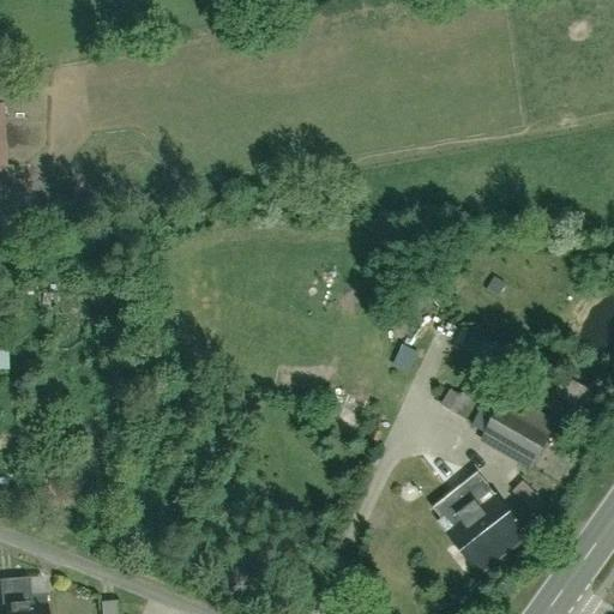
[(0,241),(18,242),(18,226),(0,224),(0,241)]
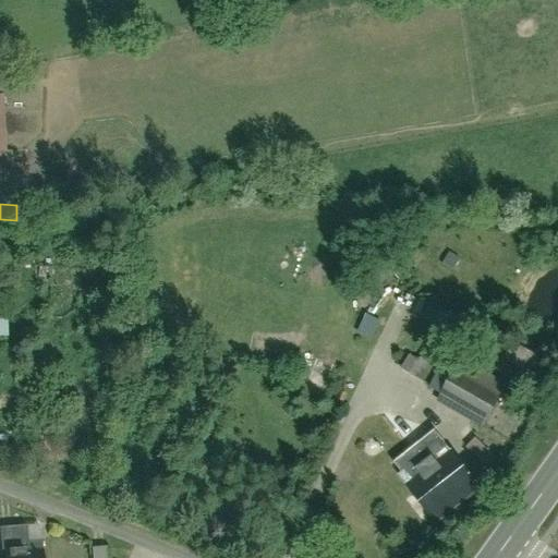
[(0,336),(12,336),(10,308),(0,308),(0,336)]
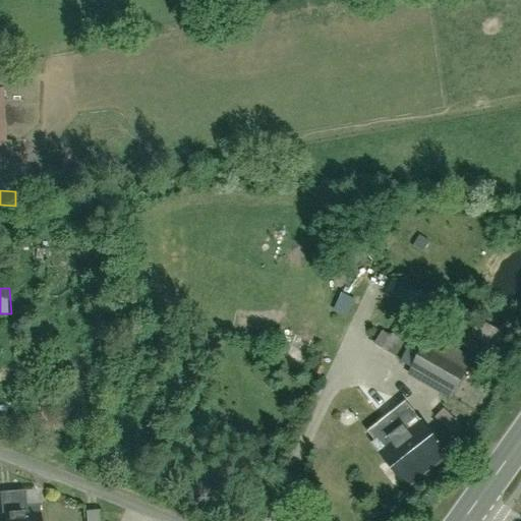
[(353,297),(339,291),(333,307),(346,313),(353,297)]
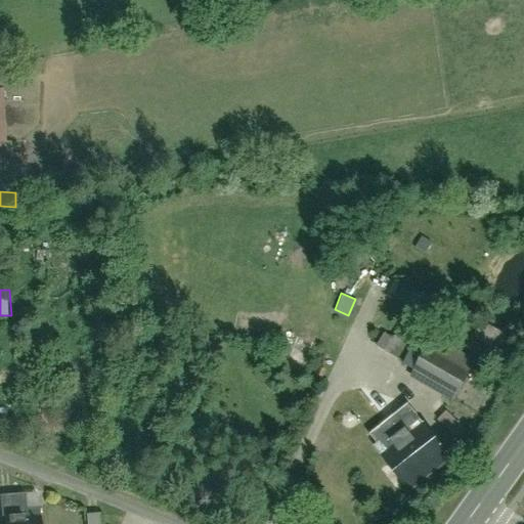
[(400,358),(412,338),(393,328),(382,348),(400,358)]
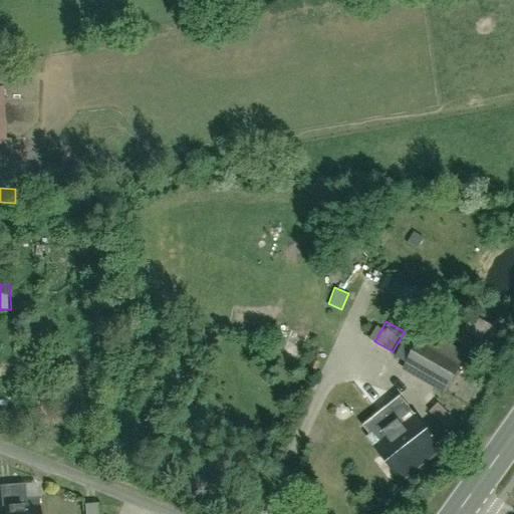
[(423,327),(402,362),(446,388),(466,352),(423,327)]
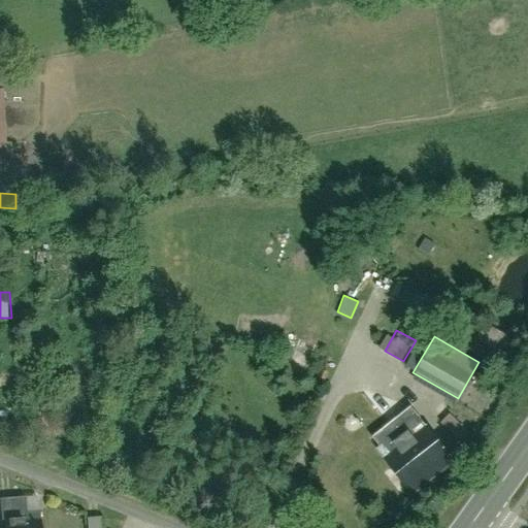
[(461,463),(414,404),(374,435),(422,494),(461,463)]
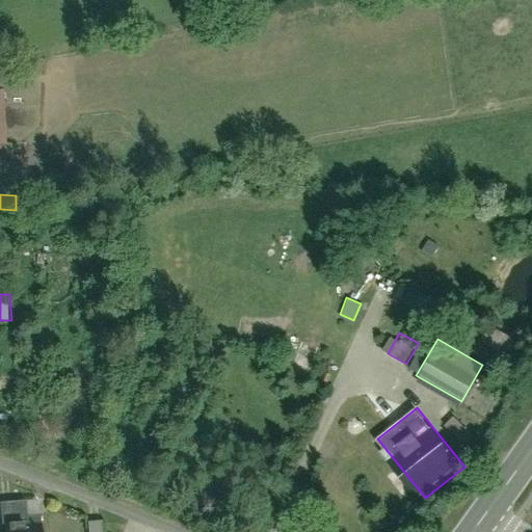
[(459,418),(450,427),(466,444),(475,434),(459,418)]
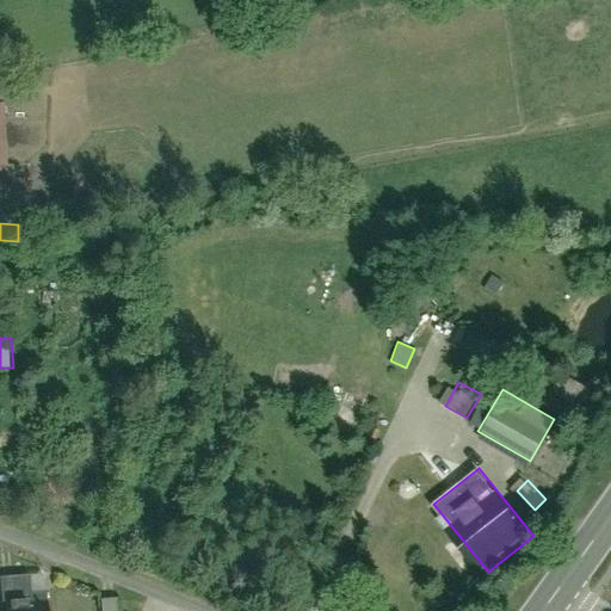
[(5,610),(48,610),(45,571),(2,574),(5,610)]
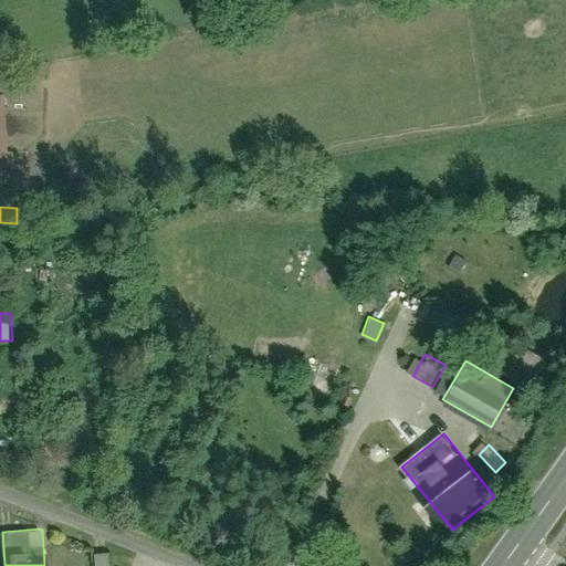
[(113,565),(113,554),(96,555),(96,565),(113,565)]
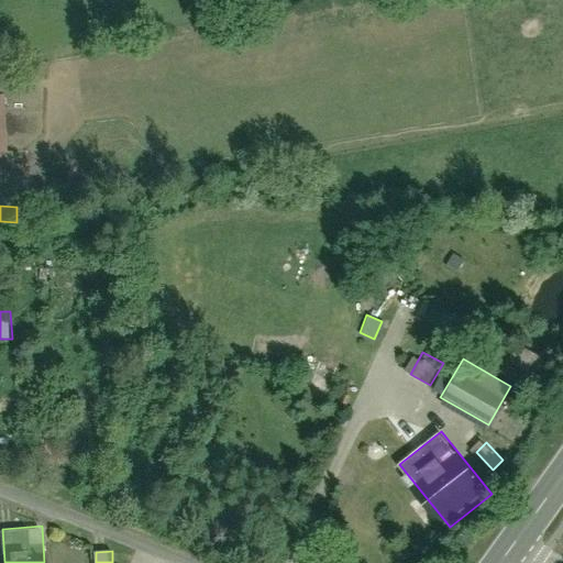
All buildings are outlined.
